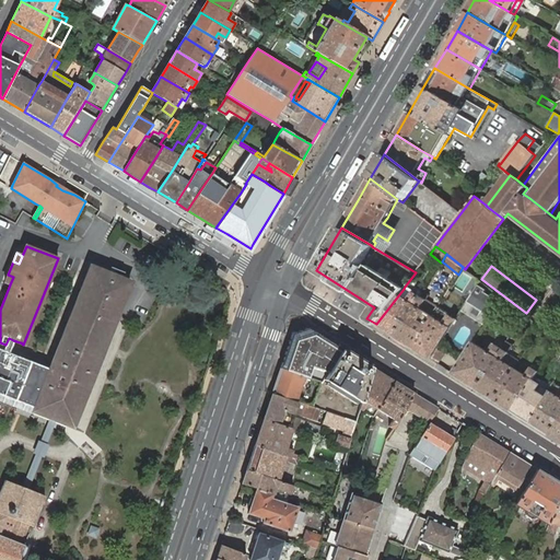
[(13,340),(9,338),(6,345),(4,345),(2,350),(0,349),(0,394),(49,415),(56,418),(55,420),(72,427),(130,282),(91,267),(51,363),(10,347),(13,340)]
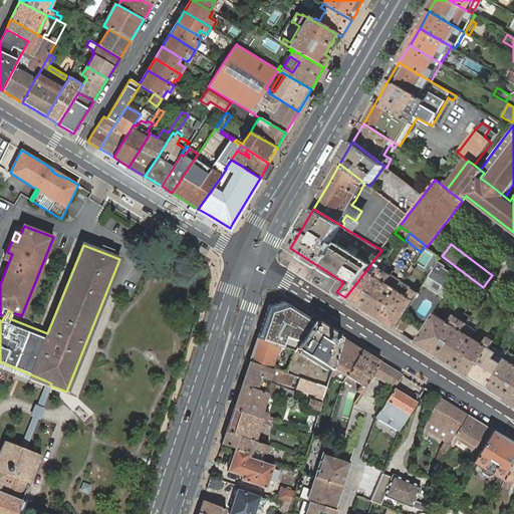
[(4,259),(9,261),(12,254),(7,252),(4,259)]
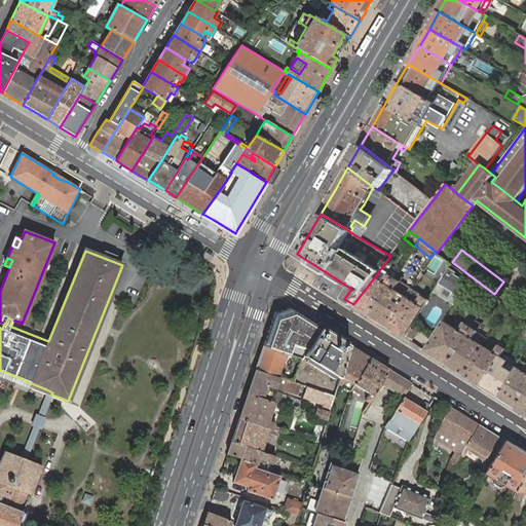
[(383,282),(388,274),(380,269),(379,271),(375,276),(383,282)]
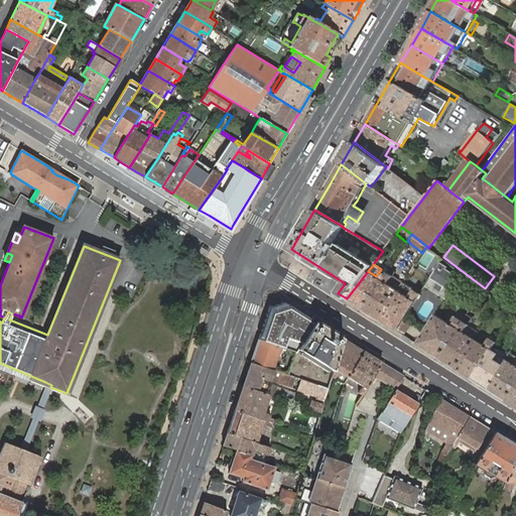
[(426,287),(439,295),(445,299),(461,276),(454,271),(453,273),(440,265),(427,285),(426,287)]
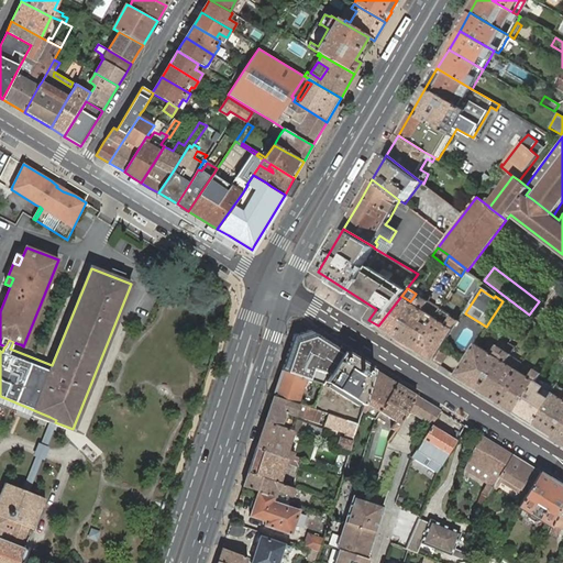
[(378,326),(397,338),(422,297),(416,294),(410,301),(401,296),(378,326)]
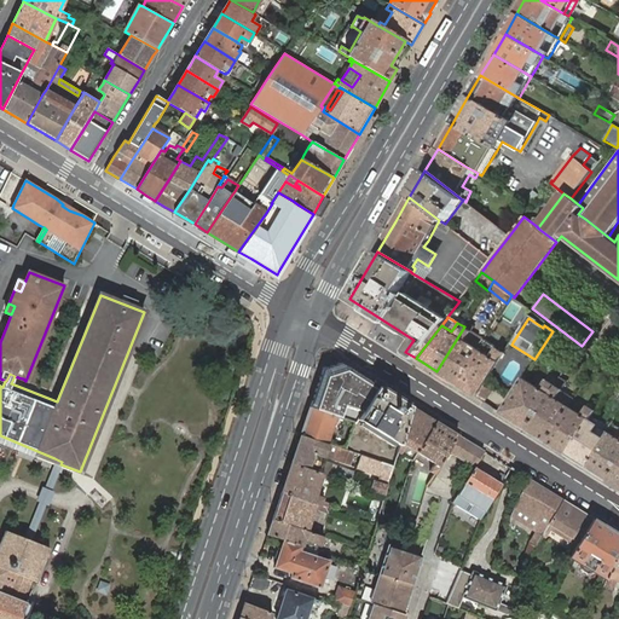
[(437,371),(456,385),(478,348),(466,341),(469,335),(472,331),(464,327),(437,371)]
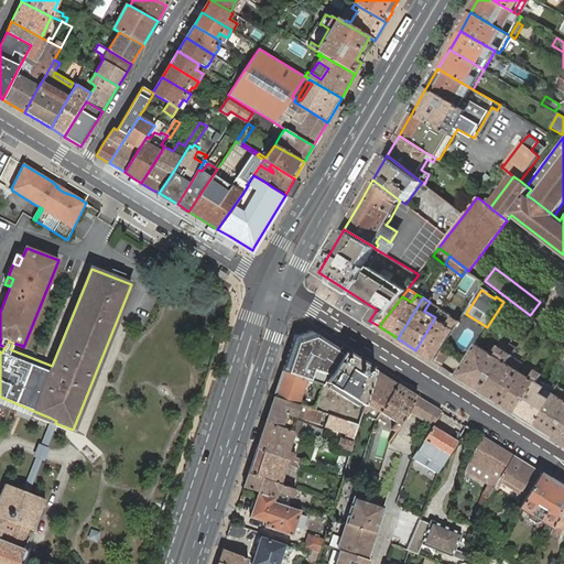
[(441,310),(430,302),(427,305),(424,311),(435,317),(440,313),(441,310)]
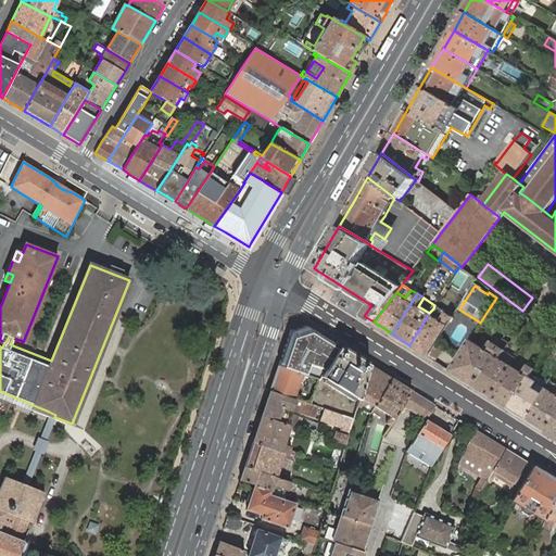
[(433,308),(429,313),(441,320),(446,313),(434,305),(433,308)]
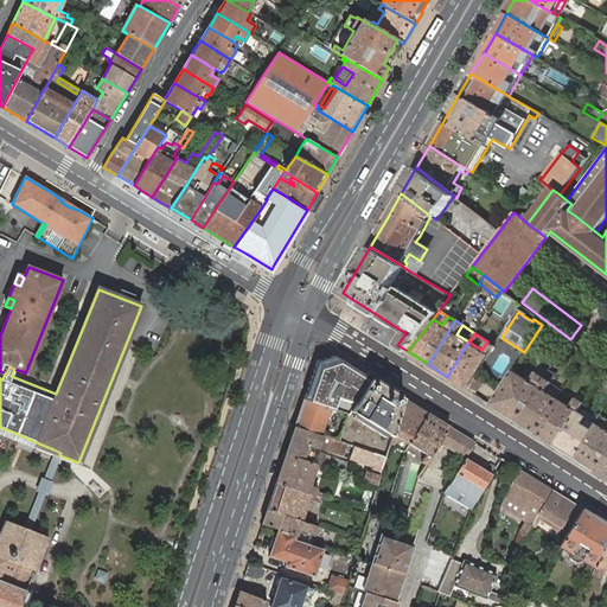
[(481,350),(468,342),(447,377),(467,389),(474,377),(494,345),(487,342),(481,350)]
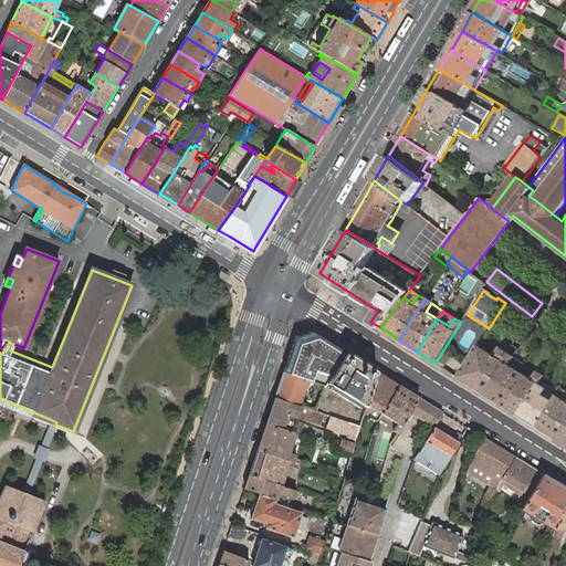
[(565,331),(562,327),(555,337),(564,344),(565,345),(565,331)]
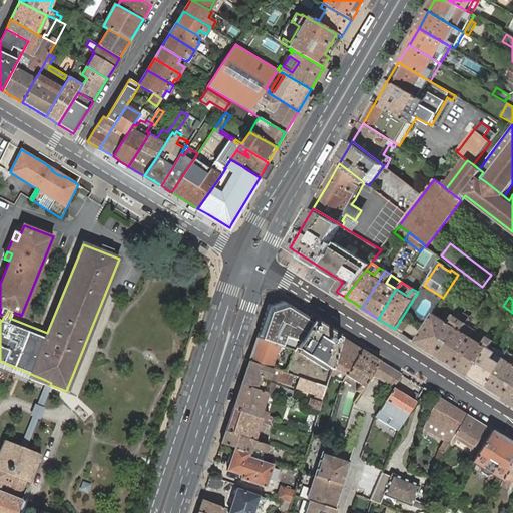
[(301,339),(314,320),(289,301),(268,306),(257,338),(282,346),(288,348),(291,336),(301,339)]
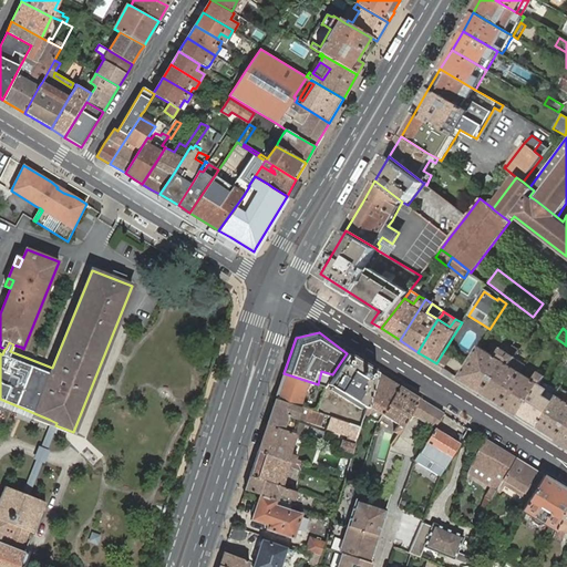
[(508,352),(513,347),(505,341),(501,348),(495,356),(481,347),(460,379),(483,393),(508,352)]
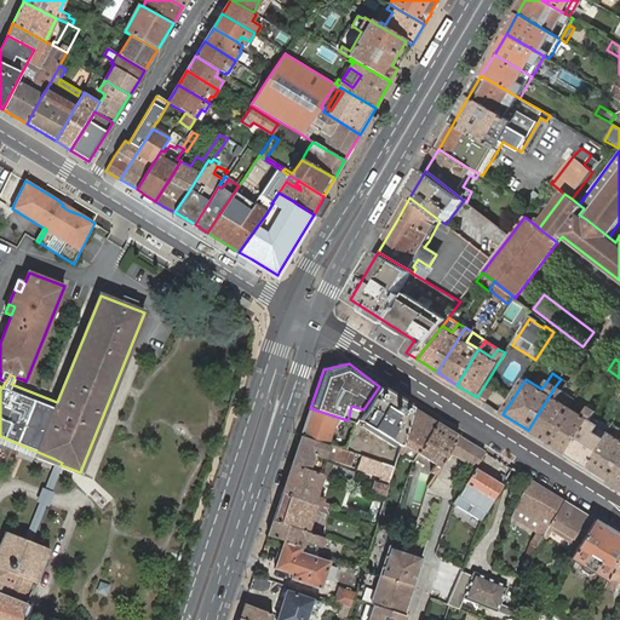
[(549,443),(570,407),(557,400),(563,390),(568,383),(561,379),(556,385),(528,430),(549,443)]
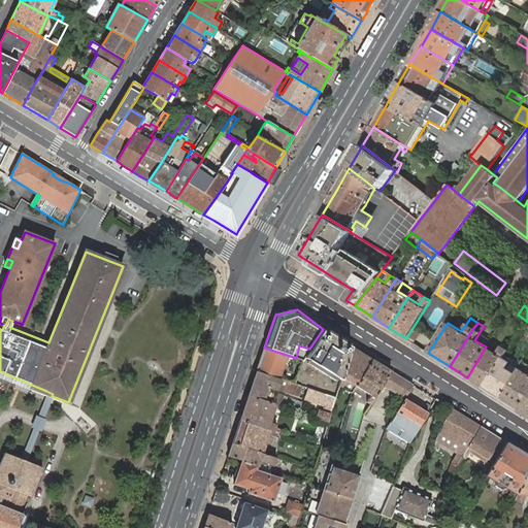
[(413,328),(406,338),(414,342),(421,332),(413,328)]
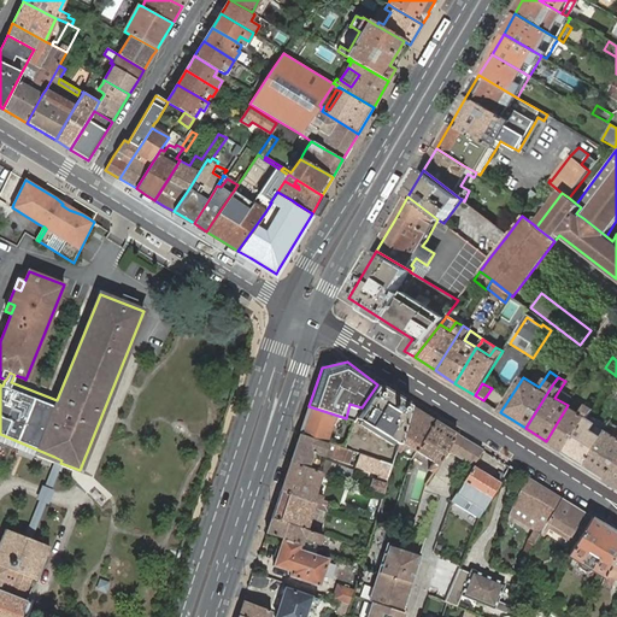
[(410,405),(377,385),(362,407),(354,422),(345,448),(357,452),(360,453),(364,454),(392,464),(397,450),(410,405)]
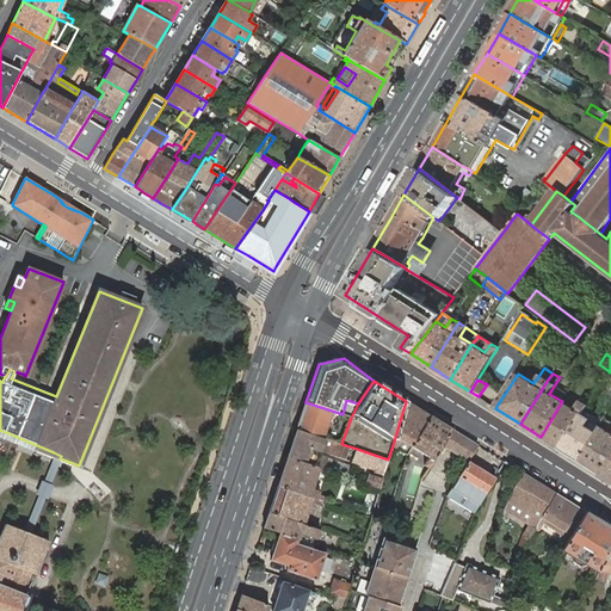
[(585,409),(587,405),(580,400),(575,409),(562,401),(541,437),(560,449),(581,414),(585,409)]
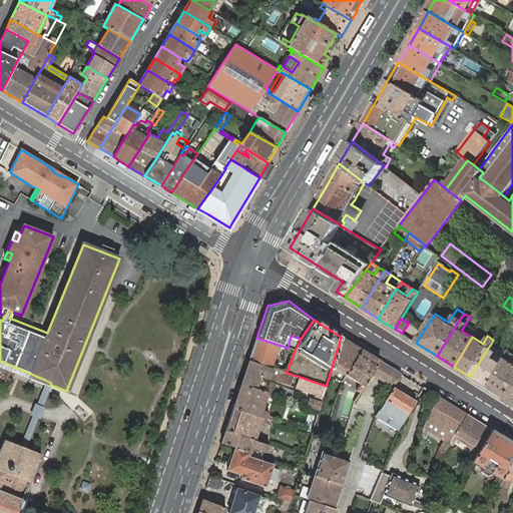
[(345,375),(361,350),(341,337),(330,374),(342,381),(345,375)]
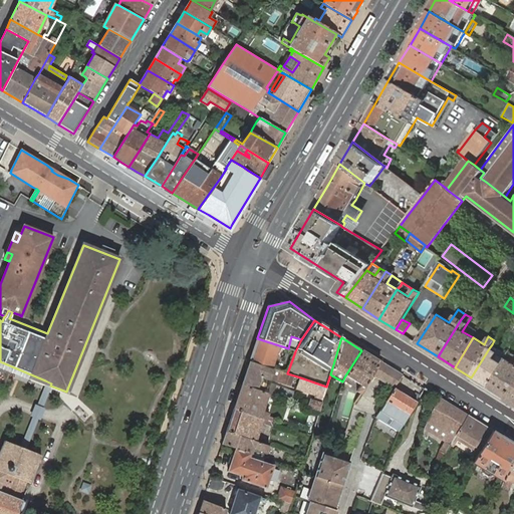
[(282,346),(257,338),(249,361),(263,365),(271,368),(276,353),(279,354),(282,346)]
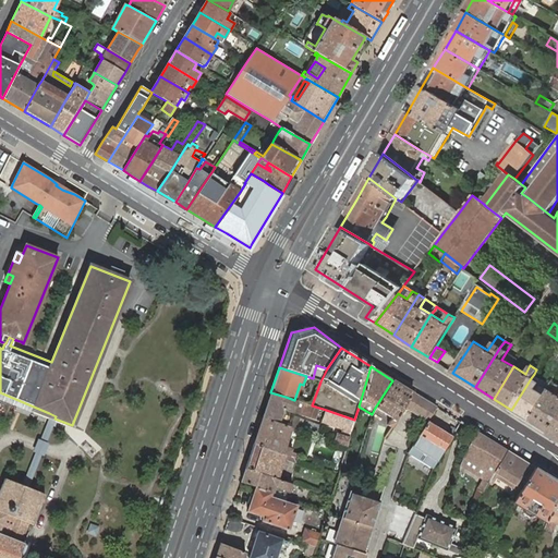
[(538,384),(549,390),(553,385),(549,384),(534,374),(531,378),(538,384)]
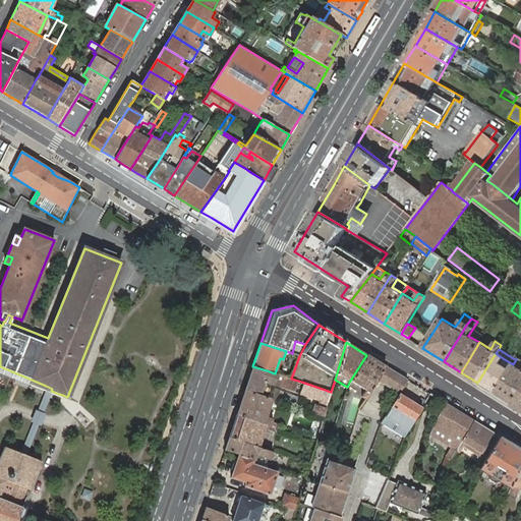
[(477,383),(495,394),(509,370),(513,364),(503,358),(496,353),(477,383)]
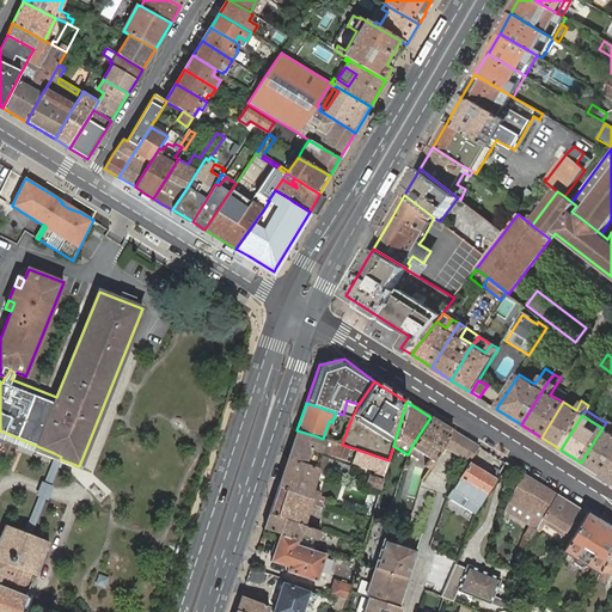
[(424,465),(429,469),(444,446),(453,430),(430,417),(411,447),(429,458),(424,465)]
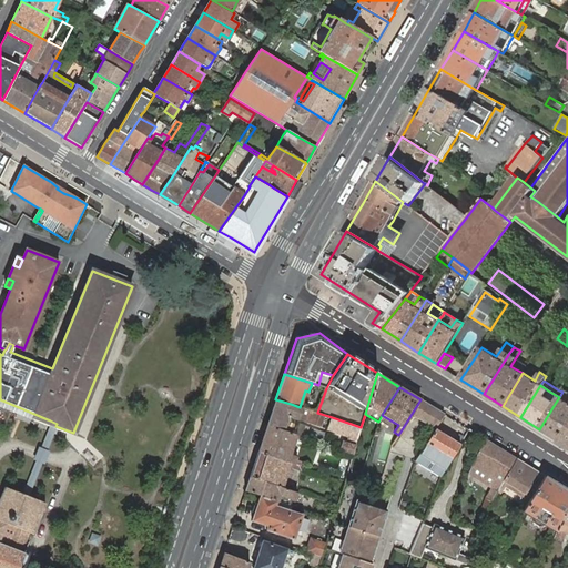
[(539,429),(557,440),(567,423),(567,391),(565,388),(563,392),(559,397),(555,404),(539,429)]
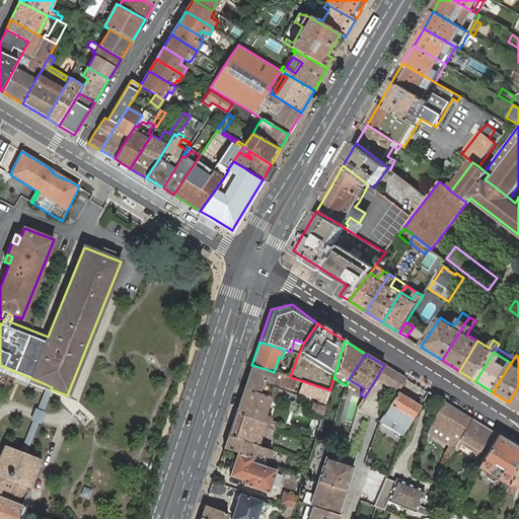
[(300,380),(290,377),(274,372),(266,369),(251,365),(244,388),(272,397),(275,398),(278,389),(261,383),(263,379),(289,387),(296,389),(300,380)]
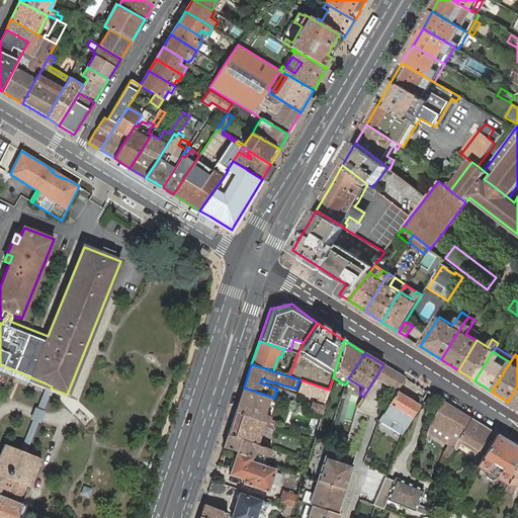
[(382,381),(390,385),(398,373),(391,369),(383,364),(375,377),(382,381)]
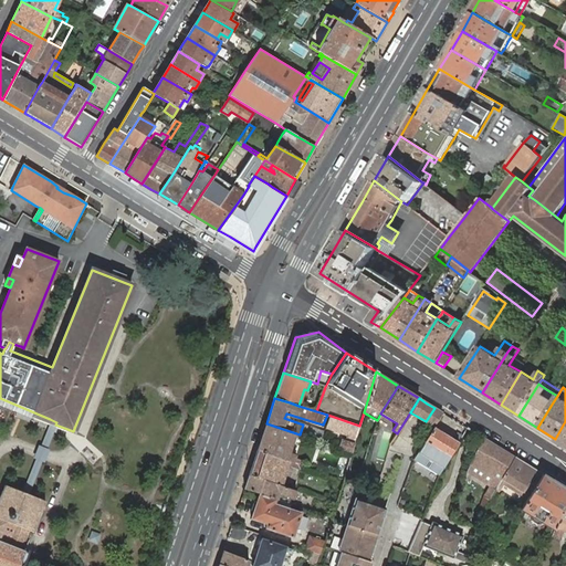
[(426,421),(435,427),(443,412),(435,408),(426,421)]
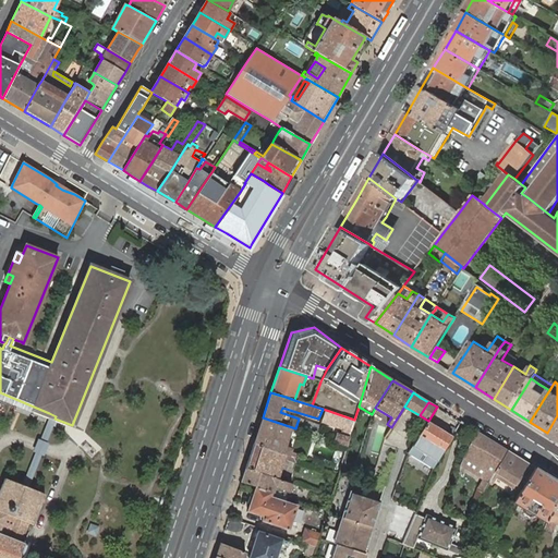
[(372,414),(371,414),(387,424),(391,417),(375,408),(372,414)]
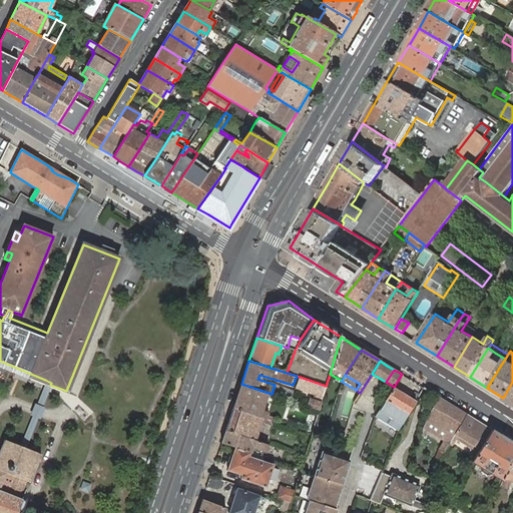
[(319,410),(326,386),(303,378),(301,383),(298,382),(298,384),(299,386),(304,388),(304,389),(316,393),(313,400),(311,399),(308,406),(319,410)]
